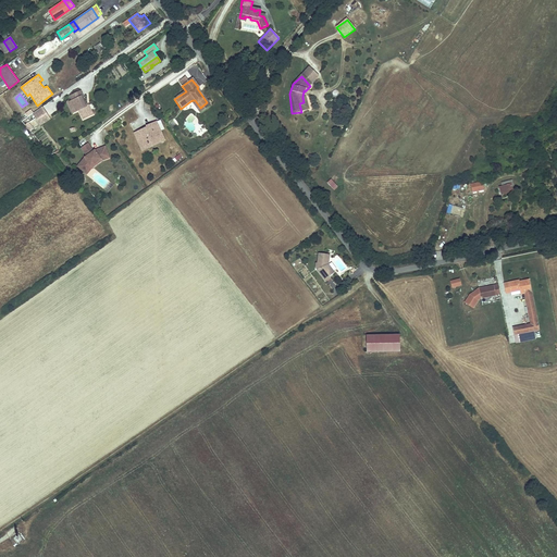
[(78,111),(78,112),(87,107),(87,106),(86,106),(83,107),(79,99),(81,99),(78,94),(69,98),(72,103),(70,103),(75,113),(78,111)]
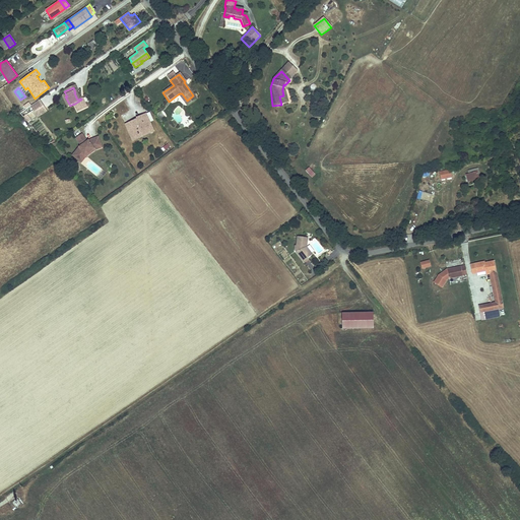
[(180,93),(178,94),(187,106),(196,100),(193,95),(187,101),(182,93),(180,93)]
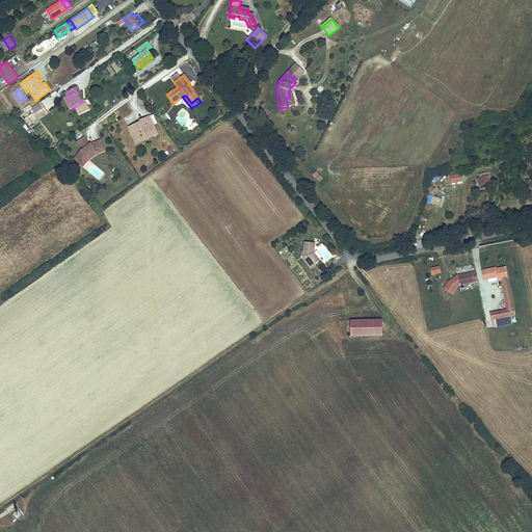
[(83,102),(75,107),(79,114),(87,110),(83,101),(83,102)]
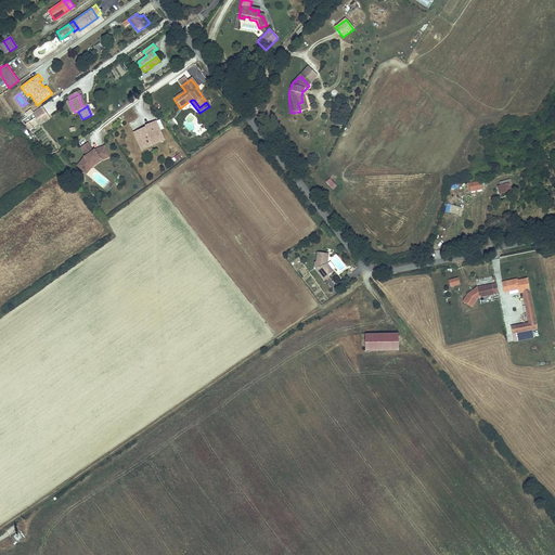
[(39,120),(41,124),(46,120),(42,114),(35,118),(37,121),(39,120)]
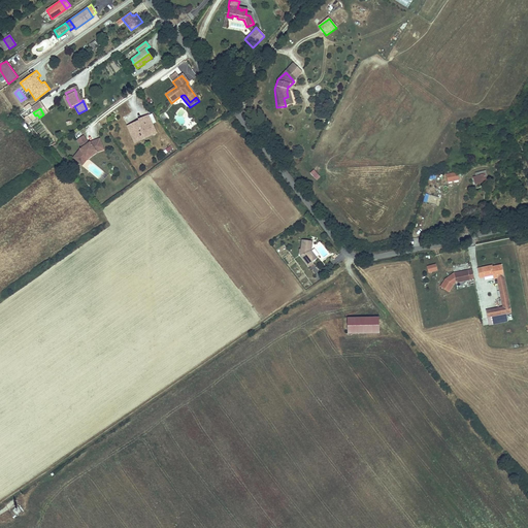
[(163,123),(169,118),(165,111),(159,117),(163,123)]
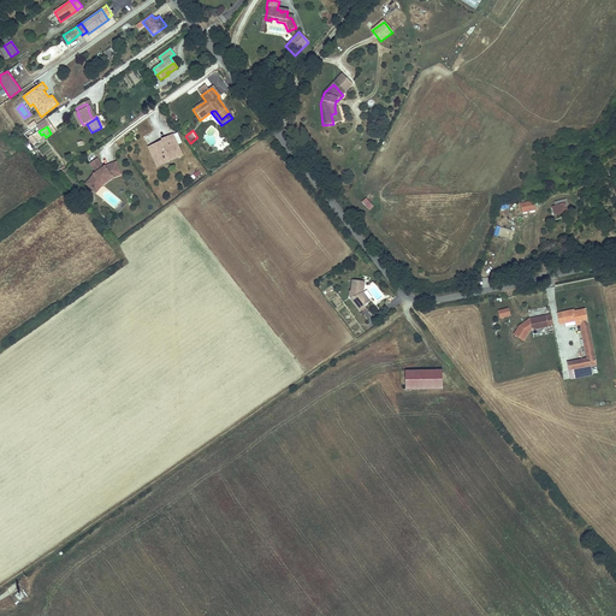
[(34,146),(37,142),(33,136),(28,138),(34,146)]
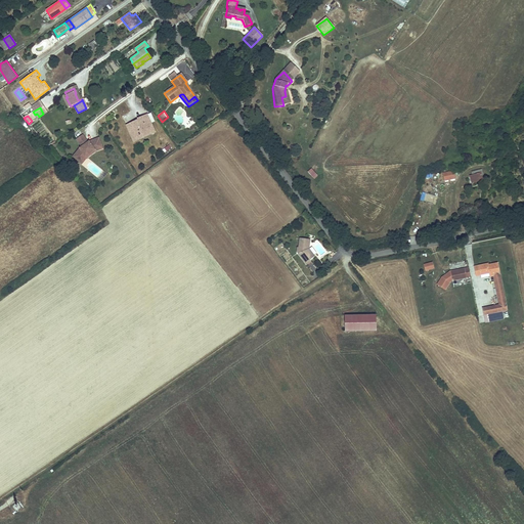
[(137,121),(130,124),(136,138),(148,132),(149,135),(155,133),(149,122),(146,116),(140,118),(141,121),(138,122),(138,121),(137,121)]
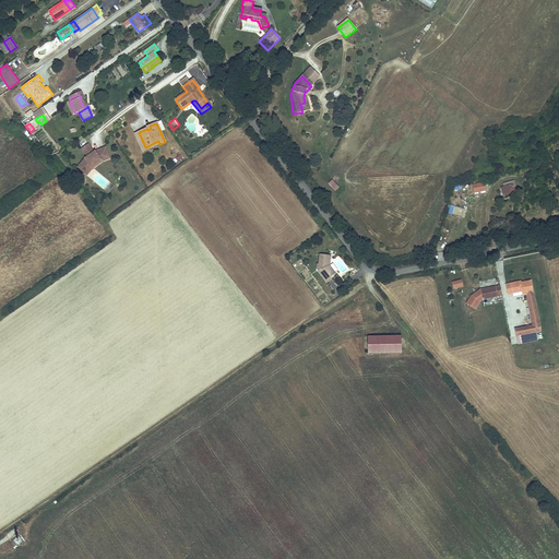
[(142,152),(159,144),(158,141),(145,147),(139,132),(134,134),(142,152)]
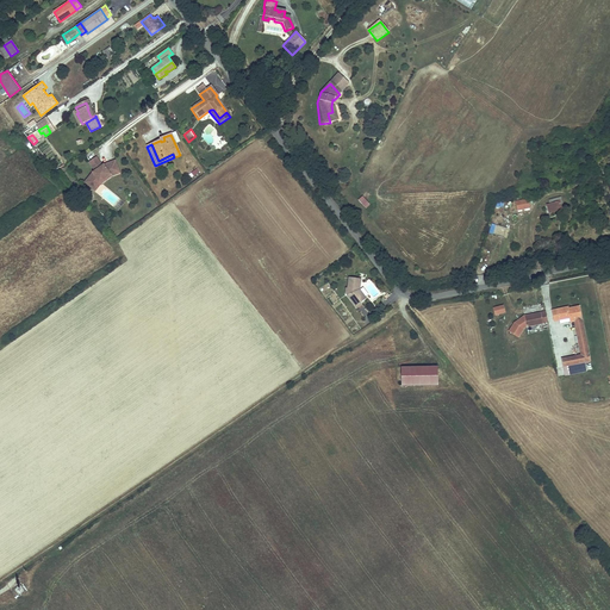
[(97,159),(88,163),(93,169),(99,166),(99,163),(97,159)]
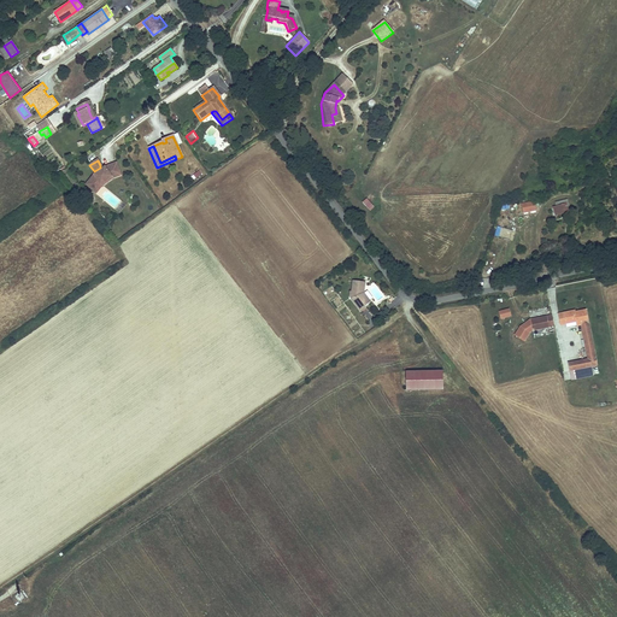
[(93,176),(84,184),(92,192),(99,183),(99,186),(111,178),(110,176),(119,174),(116,164),(105,169),(103,169),(95,174),(93,176)]
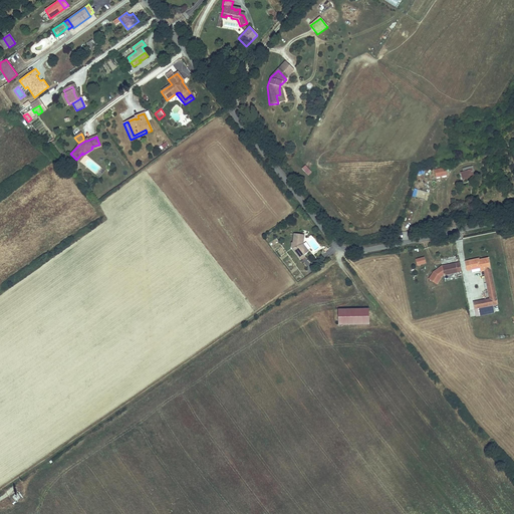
[(82,153),(76,160),(78,162),(83,156),(93,150),(100,148),(99,145),(91,147),(92,149),(82,155),(82,153)]
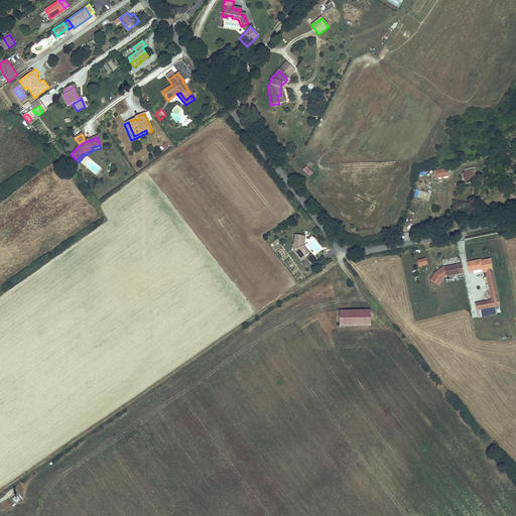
[(305,166),(302,170),(310,176),(313,172),(305,166)]
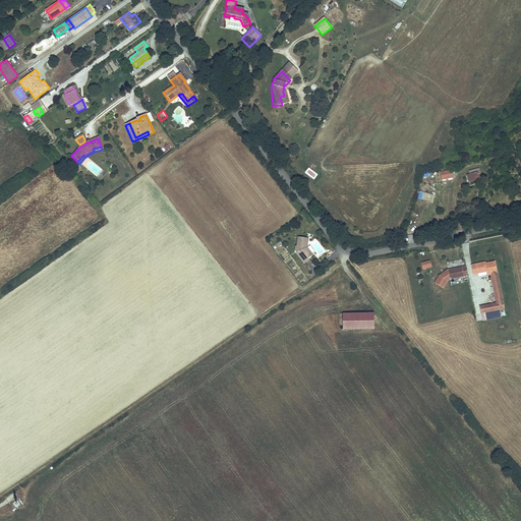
[(453,178),(451,169),(440,172),(442,180),(453,178)]
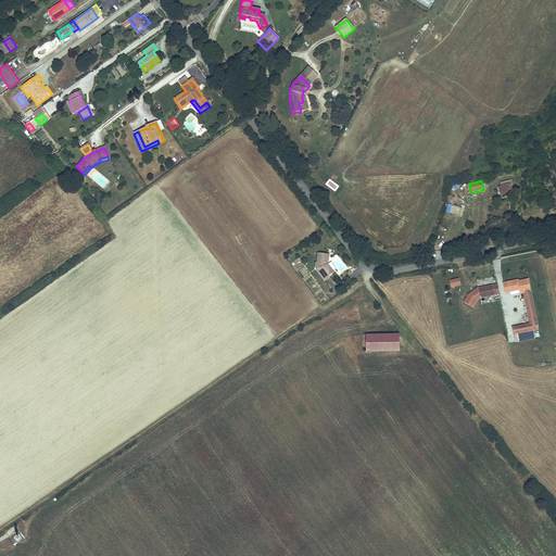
[(497,187),(500,194),(513,191),(512,187),(513,187),(512,182),(501,185),(497,187)]
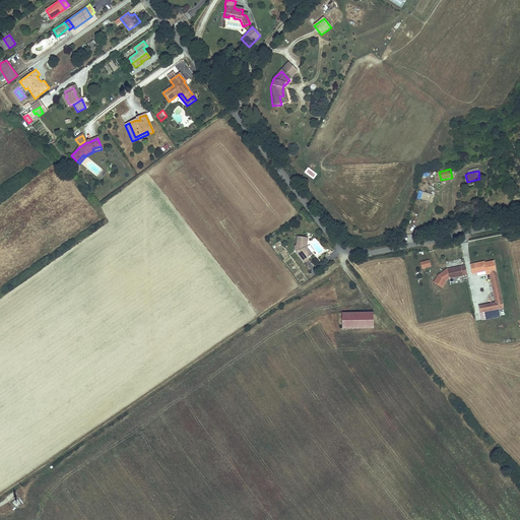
[(295,249),(302,258),(307,255),(312,251),(307,245),(307,235),(296,234),(295,243),(294,243),(293,247),(295,247),(295,249)]
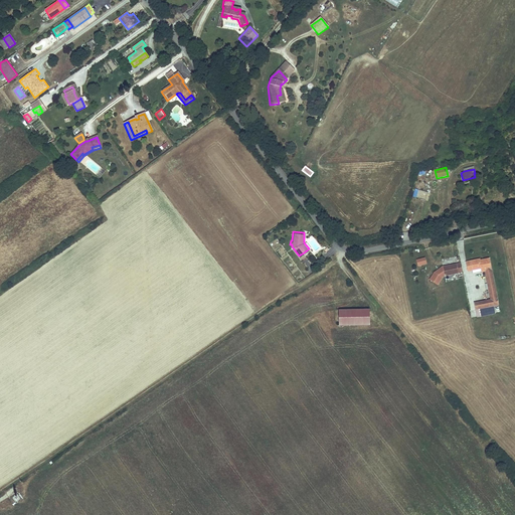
[(477,311),(500,306),(490,261),(481,263),(481,261),(468,264),(469,272),(474,271),(482,269),(483,274),(488,273),(494,301),(476,305),(477,311)]
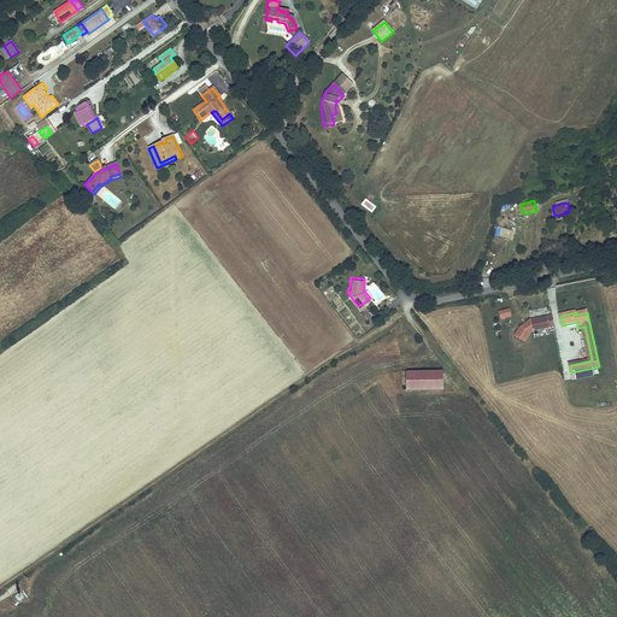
[(551,316),(532,321),(521,327),(516,335),(524,341),(530,333),(533,330),(553,327),(551,316)]
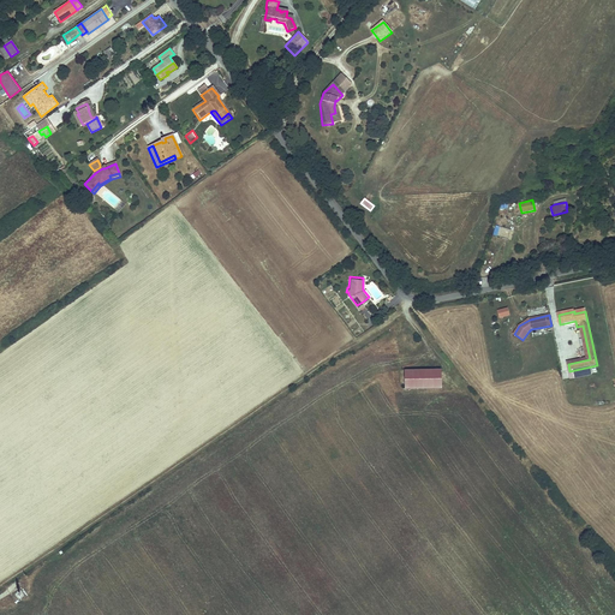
[(406,389),(442,389),(442,370),(406,370),(406,389)]
